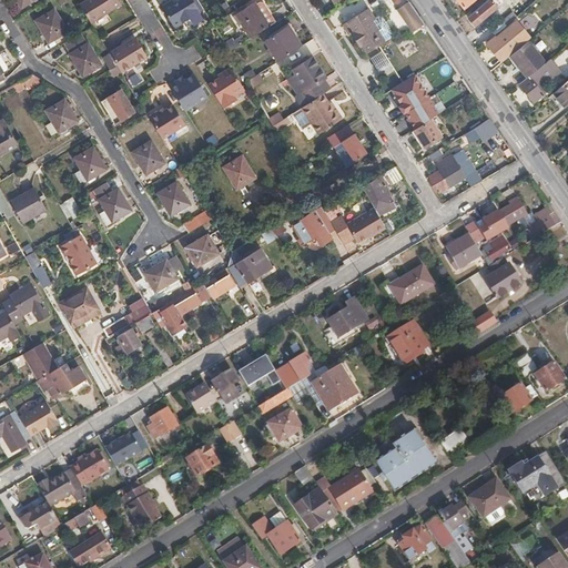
[(120,0),(89,0),(81,4),(92,22),(122,3),(120,0)]
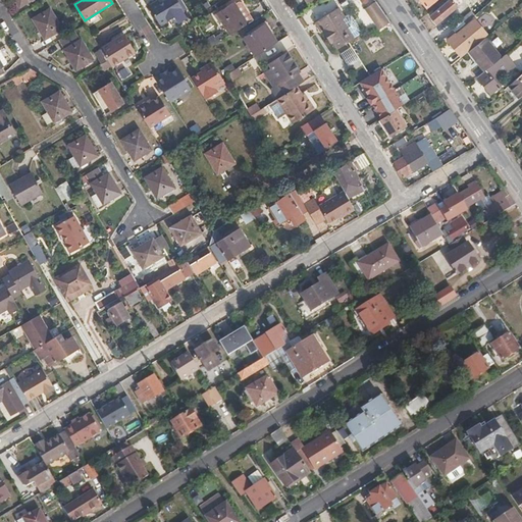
[(160,0),(154,0),(149,3),(161,22),(185,8),(179,0),(161,0),(161,1),(160,0)]
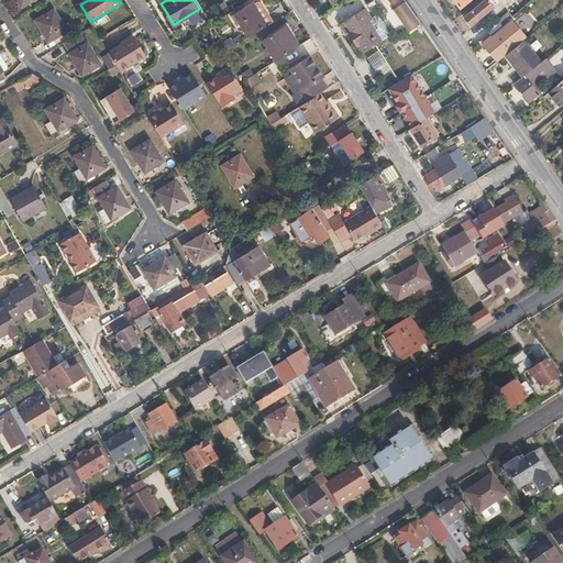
[(359,44),(363,51),(378,42),(383,40),(368,19),(372,17),(365,7),(359,10),(351,0),(348,0),(335,8),(343,21),(344,20),(351,30),(348,32),(356,45),(359,44)]
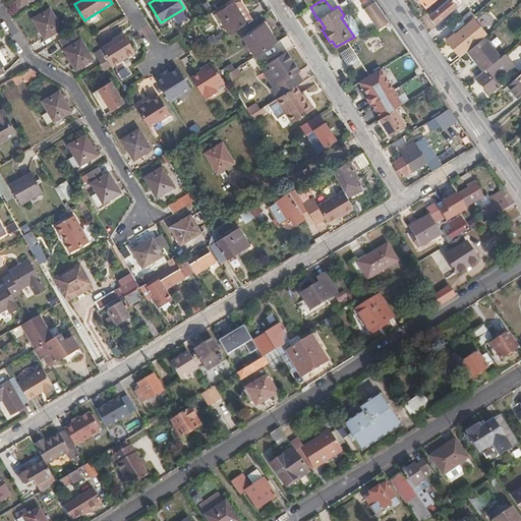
[(345,12),(350,10),(358,24),(367,19),(356,0),(344,0),(340,3),(345,12)]
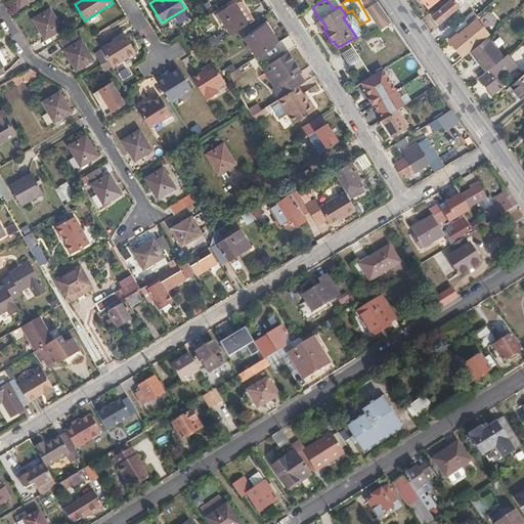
[(391,18),(378,0),(368,6),(381,25),(391,18)]
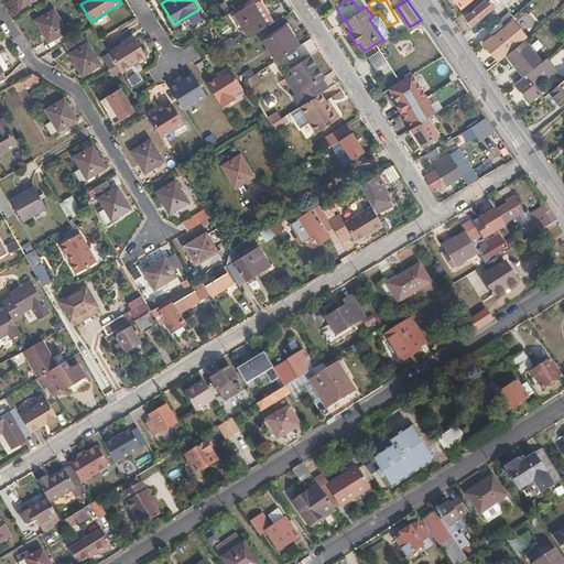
[(474,25),(495,7),(488,0),(486,0),(466,17),(474,25)]
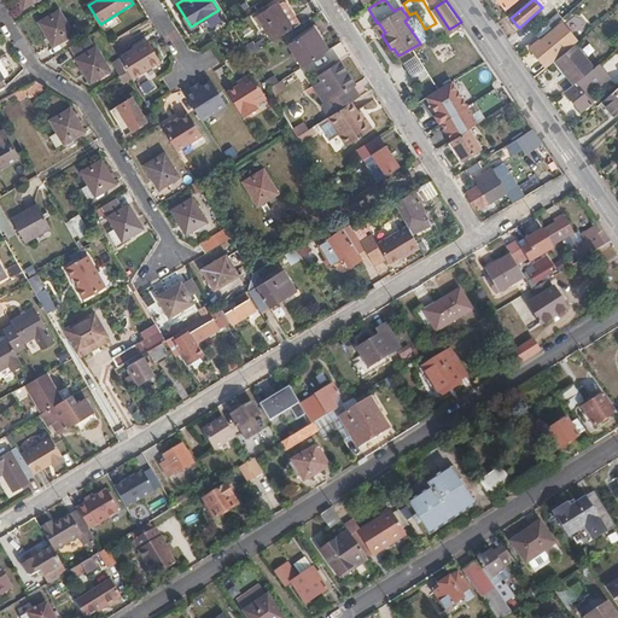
[(565,18),(576,9),(570,0),(549,0),(551,1),(551,0),(561,13),(565,18)]
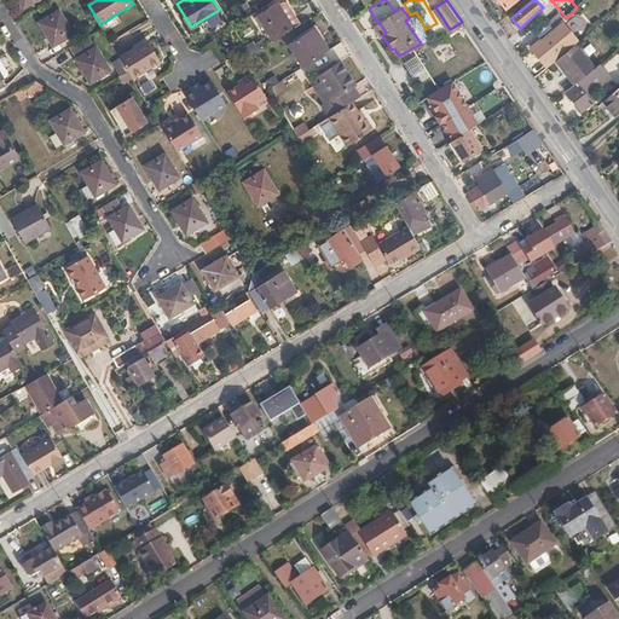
[(272,41),(300,23),(288,3),(283,1),(279,4),(278,3),(258,16),(258,17),(255,18),(261,28),(264,25),(272,41)]
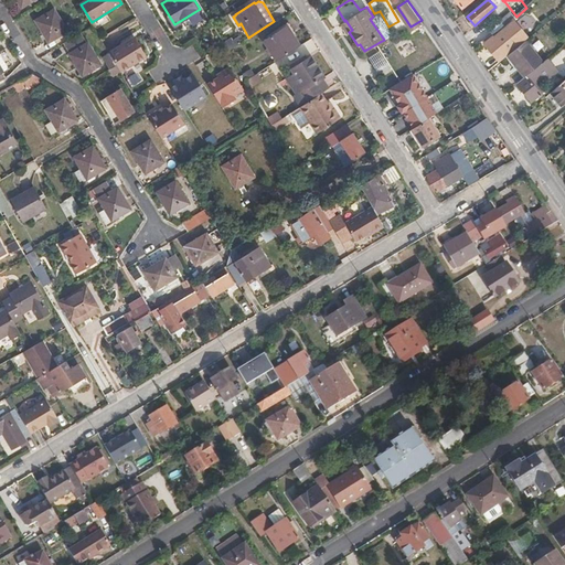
[(54,9),(36,19),(49,42),(67,31),(54,9)]
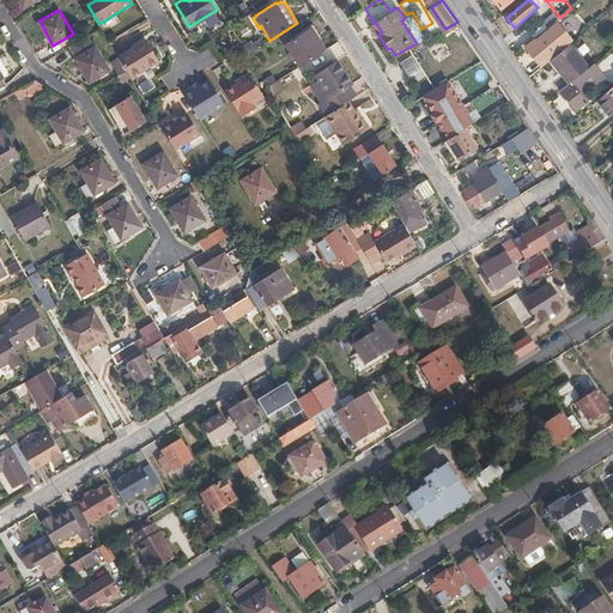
[(541,35),(560,18),(557,13),(535,31),(538,36),(541,35)]
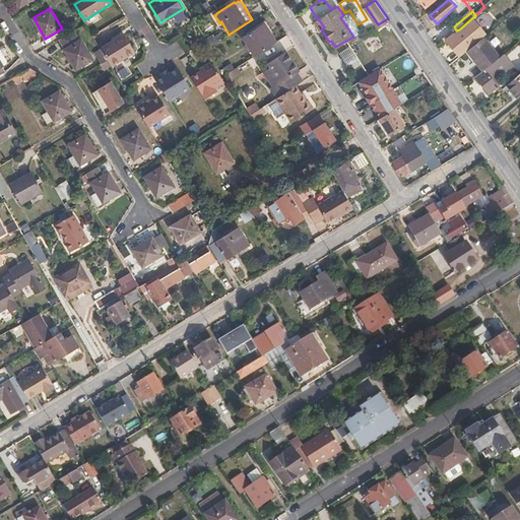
[(319,30),(321,29),(324,27),(318,18),(317,19),(314,21),(319,30)]
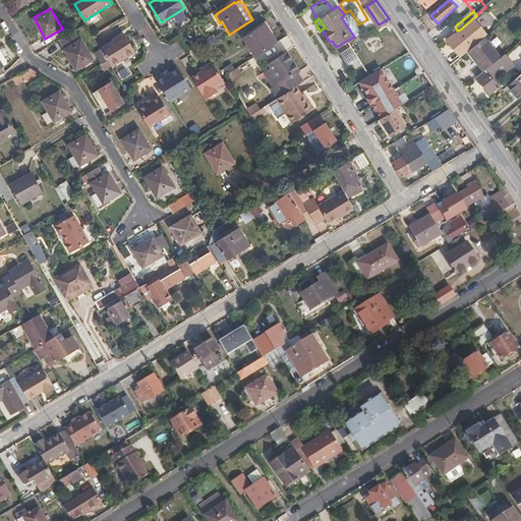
[(486,38),(488,36),(476,19),(458,35),(457,33),(448,40),(462,57),(469,51),(486,38)]
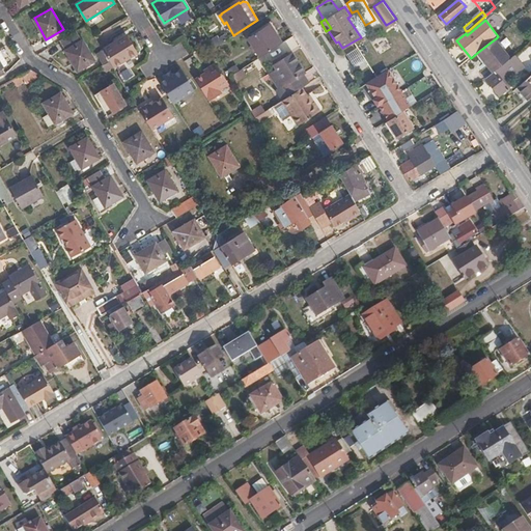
[(259,55),(281,42),(270,24),(249,37),(259,55)]
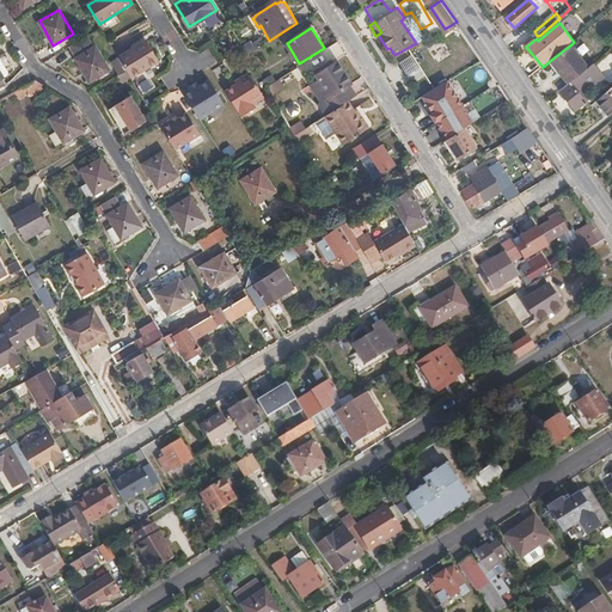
[(89,35),(68,47),(90,83),(110,71),(89,35)]
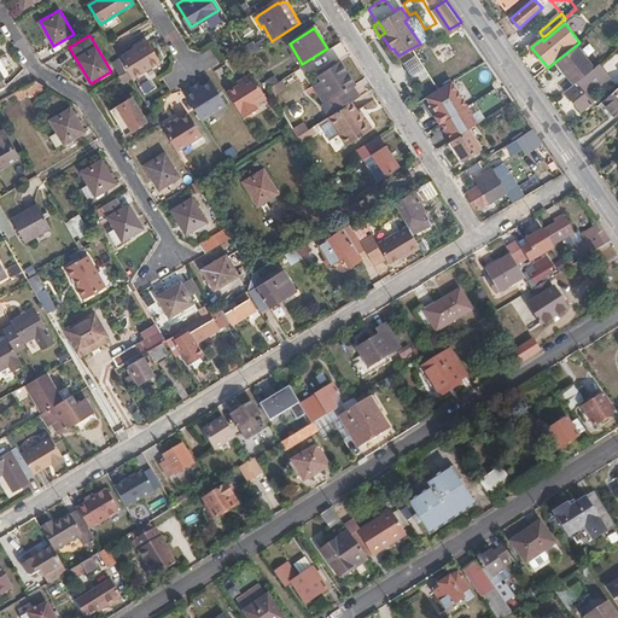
[(146,38),(118,54),(129,71),(132,76),(158,58),(146,38)]
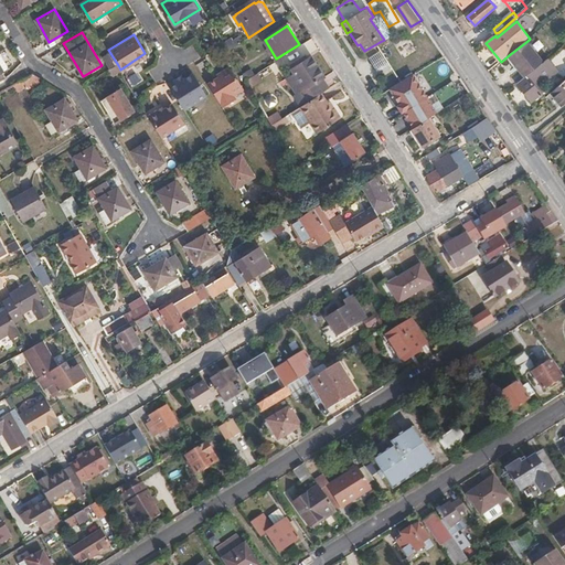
[(234,39),(225,44),(230,51),(237,45),(234,39)]
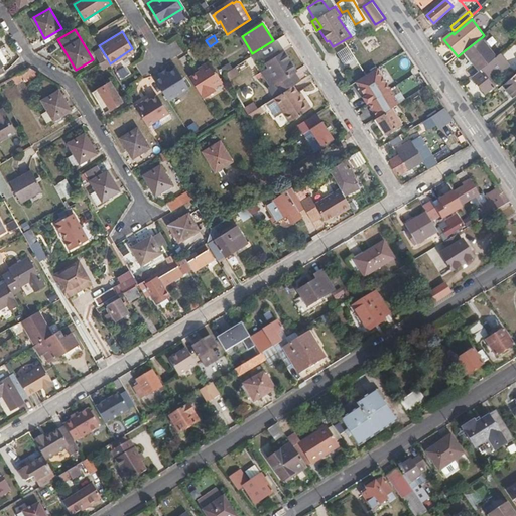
[(481,71),(497,57),(482,37),(465,50),(481,71)]
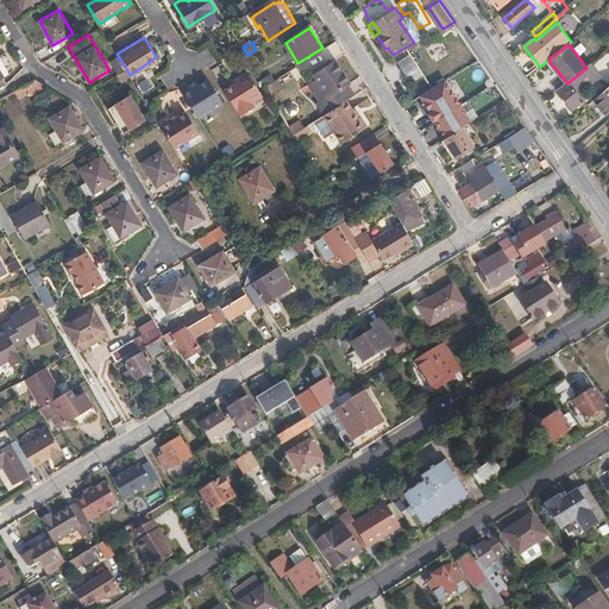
[(408,55),(393,66),(403,81),(419,70),(408,55)]
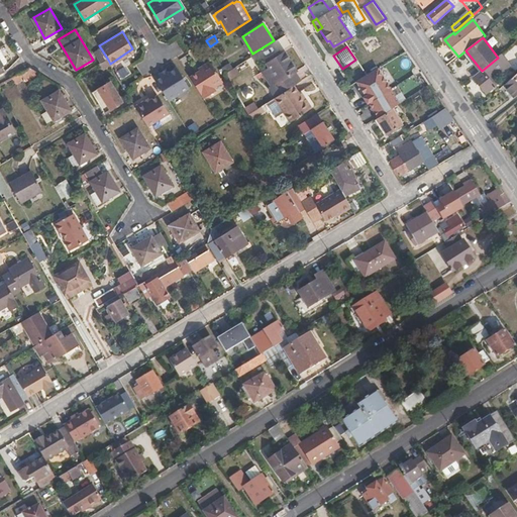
[(293,85),(298,82),(292,73),(297,70),(285,52),(282,54),(275,58),(270,61),(268,63),(270,67),(263,71),(271,85),(270,87),(276,96),(293,85)]
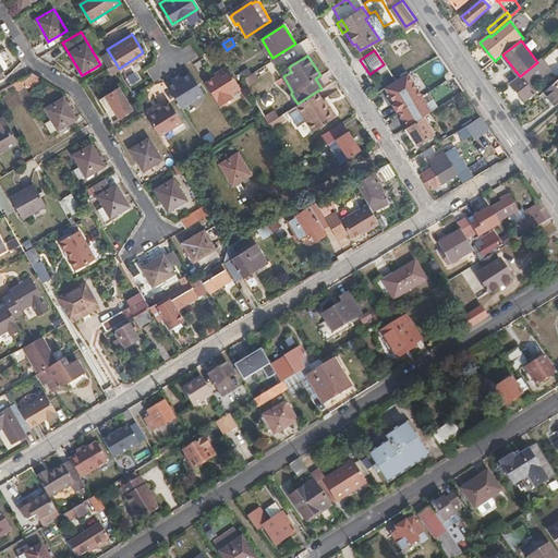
[(549,67),(543,58),(537,62),(520,76),(512,83),(526,100),(536,93),(529,83),(549,67)]
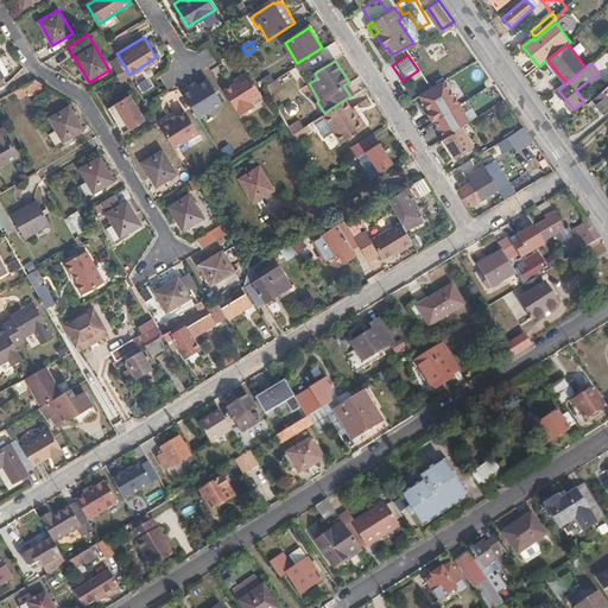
[(467,111),(500,89),(489,74),(480,80),(485,88),(479,92),(472,81),(445,97),(453,108),(461,102),(467,111)]
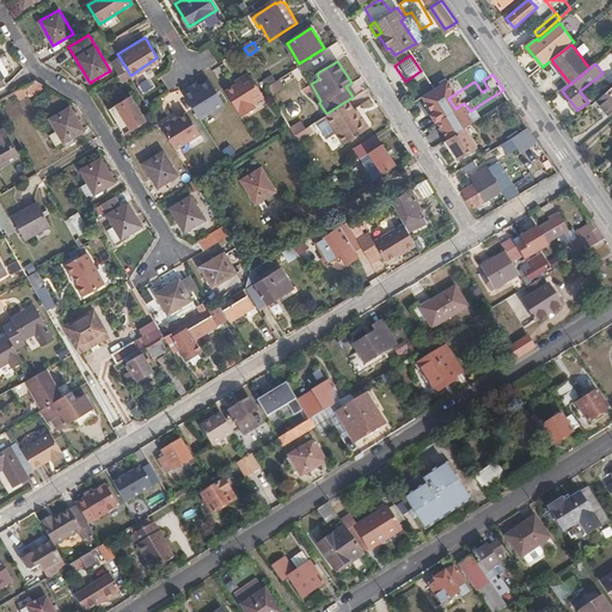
[(283,85),(279,77),(267,85),(270,92),(283,85)]
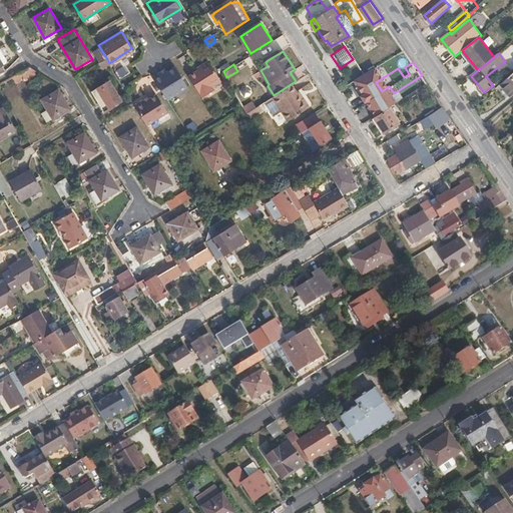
[(191,81),(202,98),(211,92),(209,88),(212,87),(221,81),(213,68),(209,66),(201,71),(203,73),(200,75),(191,81)]
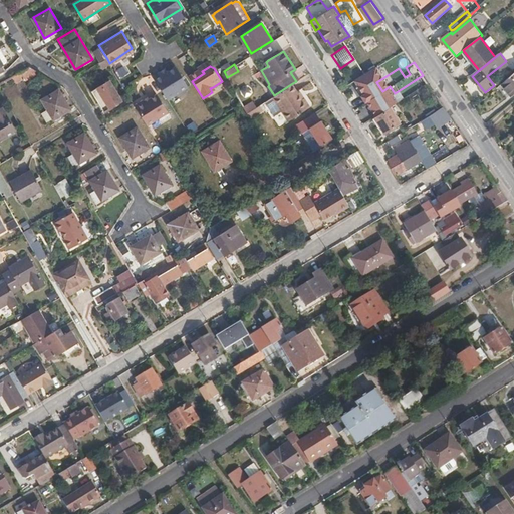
[(154,76),(169,100),(189,87),(177,67),(168,72),(169,75),(165,78),(161,72),(154,76)]
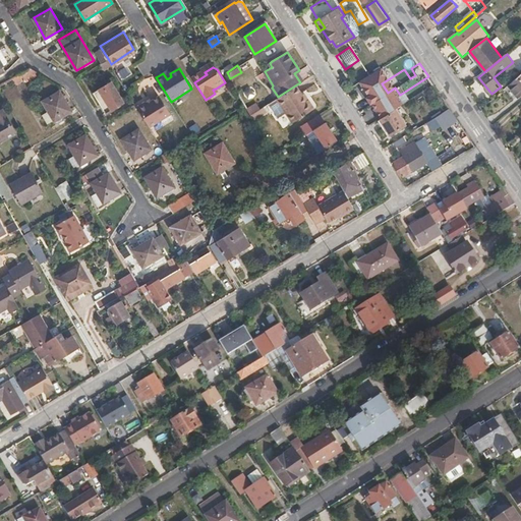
[(32,69),(27,71),(17,76),(22,84),(29,80),(31,82),(42,75),(32,69)]
